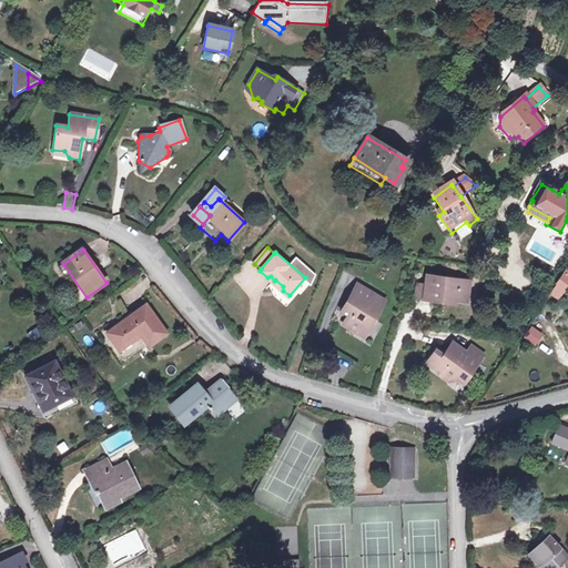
[(465,303),(468,282),(425,275),(423,284),(421,297),(421,298),(443,302),(443,298),(465,303)]
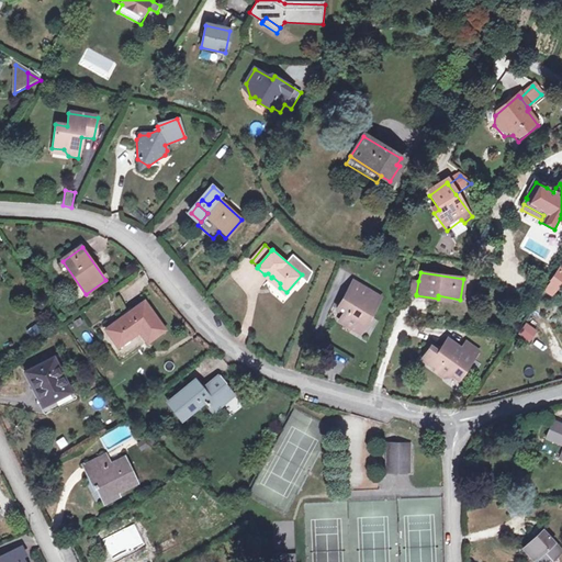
[(560,289),(561,287),(561,277),(557,273),(551,283),(560,289)]
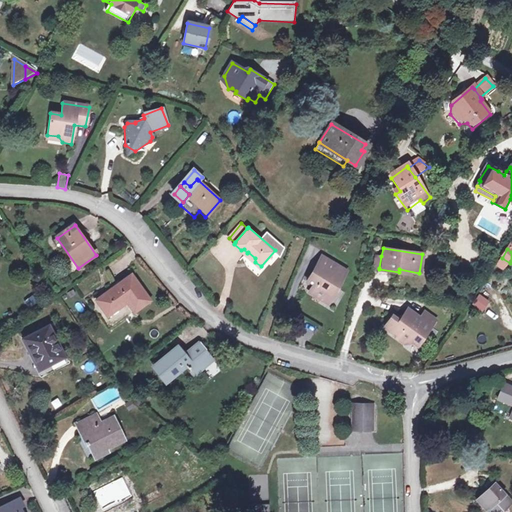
[(246,254),(255,262),(255,258),(248,252),(247,253),(246,254)]
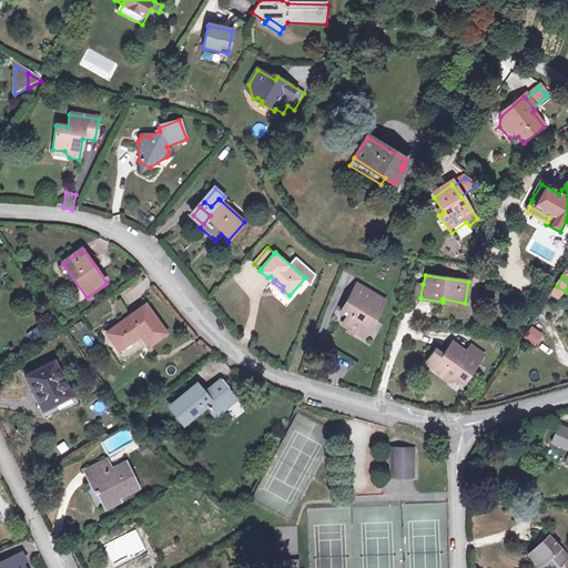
[(413,295),(421,297),(423,284),(415,283),(413,295)]
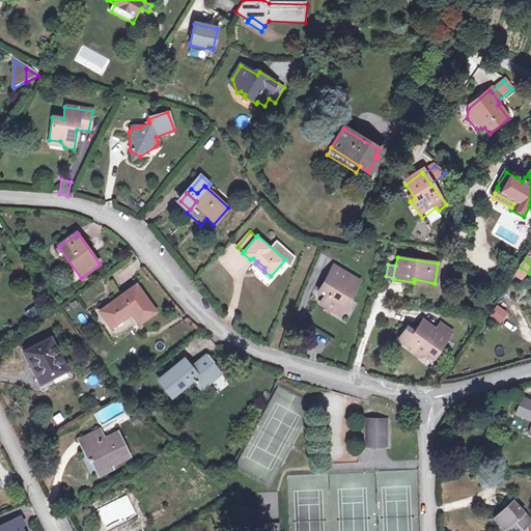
[(320,305),(334,312),(338,305),(344,309),(359,282),(333,269),(318,296),(324,299),(320,305)]
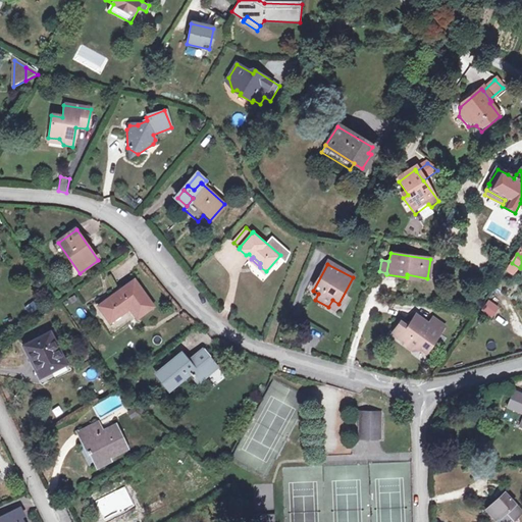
[(154,305),(135,278),(99,304),(110,320),(129,306),(138,316),(154,305)]
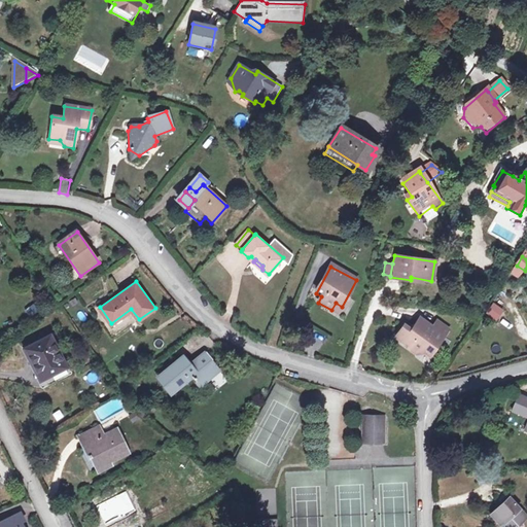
[(339,313),(342,307),(336,303),(331,310),(339,313)]
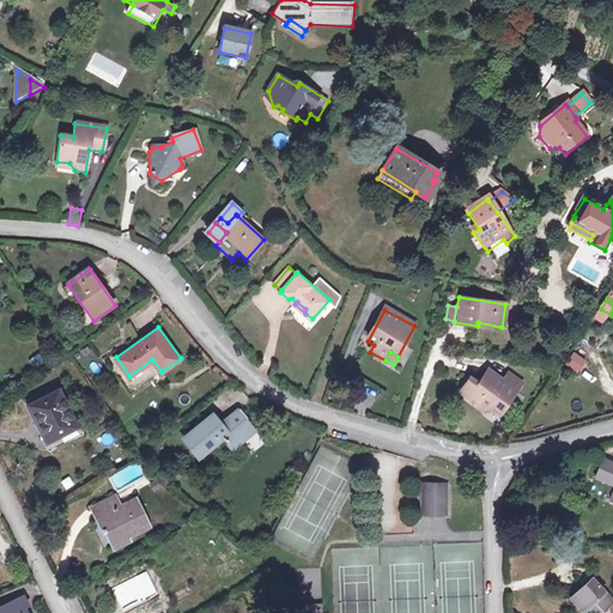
[(574,352),(565,365),(578,375),(587,360),(574,352)]
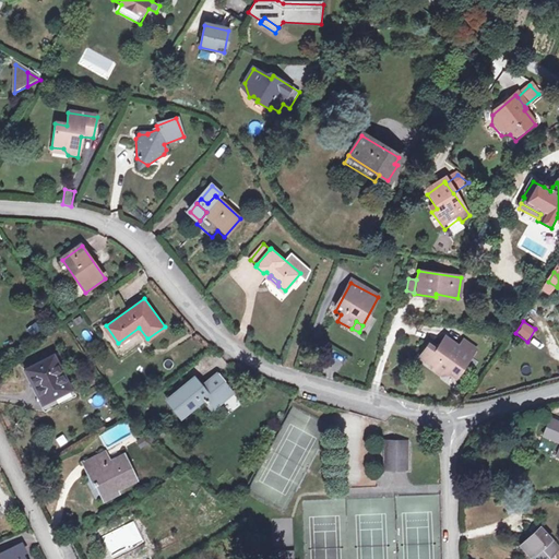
[(237,341),(245,342),(247,333),(238,331),(237,341)]
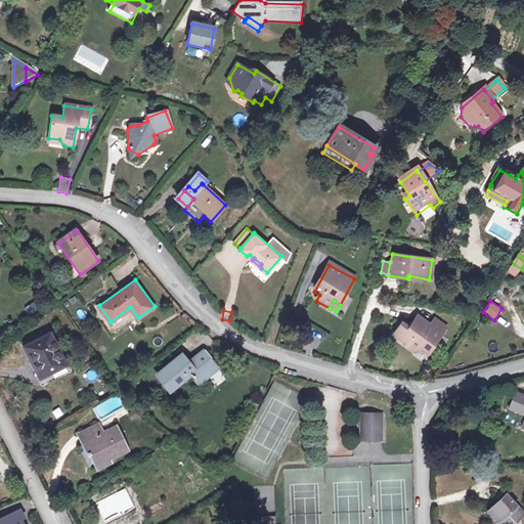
[(405,336),(406,341),(406,344),(419,352),(426,350),(431,353),(445,332),(433,323),(419,313),(410,325),(403,321),(397,330),(405,336)]
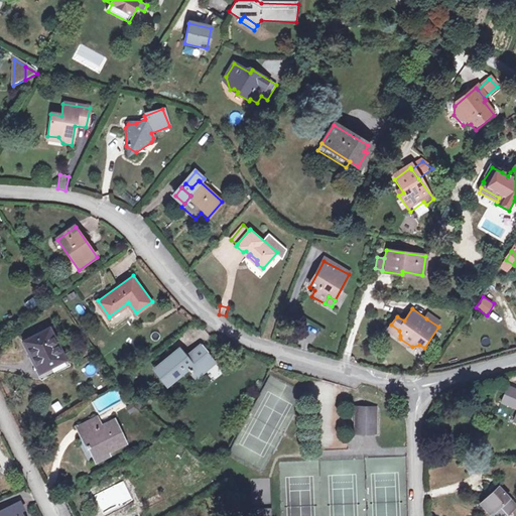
[(431,311),(426,318),(438,327),(442,319),(431,311)]
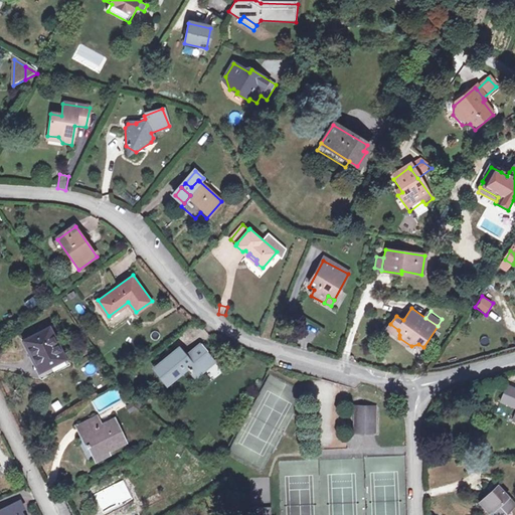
[(387,328),(399,335),(398,330),(390,324),(387,328)]
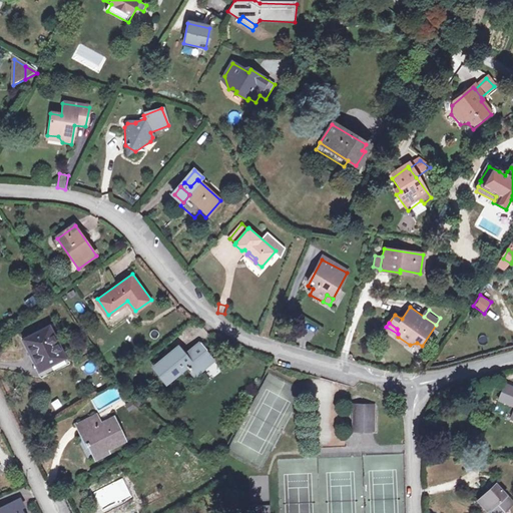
[(25,340),(29,346),(34,344),(46,366),(63,357),(47,329),(25,340)]
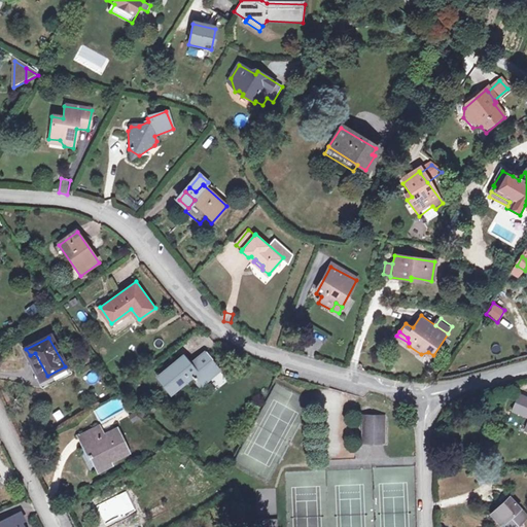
[(213,358),(205,349),(189,362),(182,354),(157,376),(171,392),(192,375),(201,385),(219,370),(211,359),(213,358)]
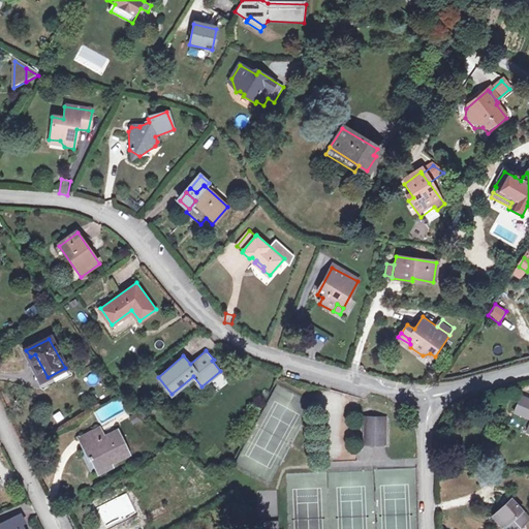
[(35,354),(30,356),(43,380),(48,377),(35,354)]
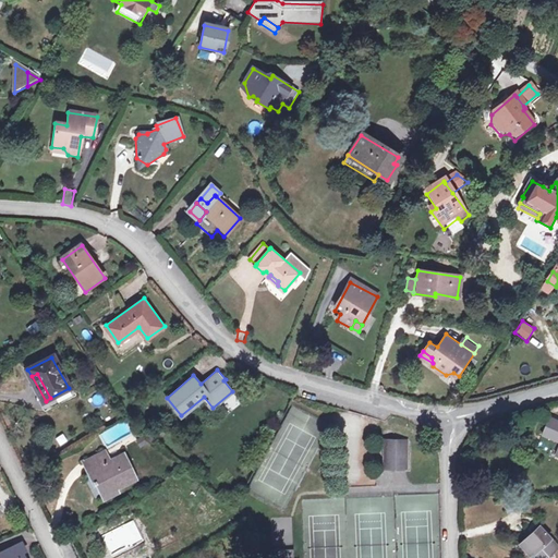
[(557,444),(555,453),(557,455),(557,425),(546,421),(541,435),(557,441),(557,444)]
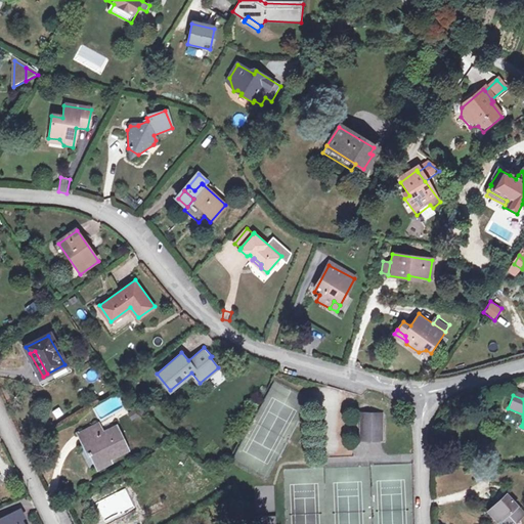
[(364,433),(382,433),(383,415),(364,415),(364,433)]
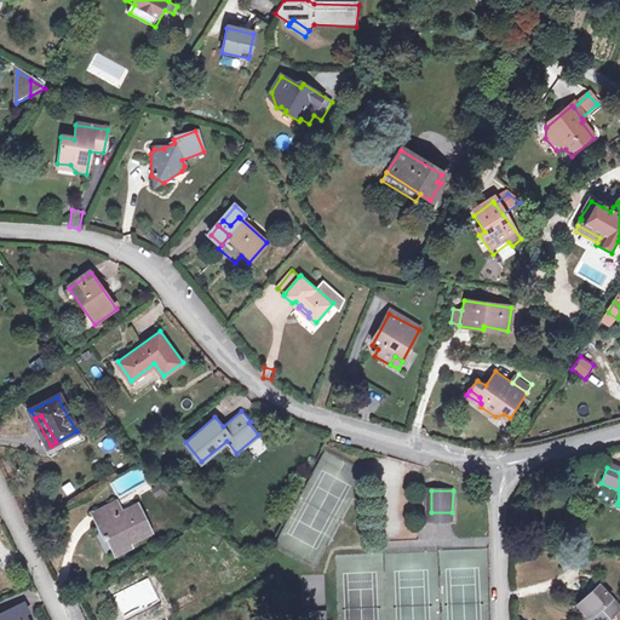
[(128,538),(132,544),(151,534),(137,505),(121,514),(116,501),(93,514),(108,543),(110,541),(113,546),(128,538)]
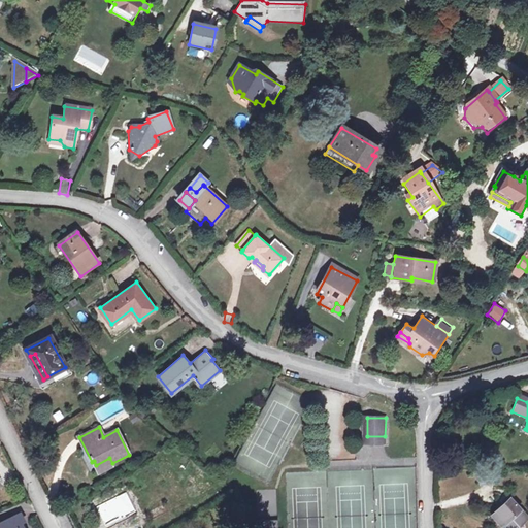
[(114,469),(112,463),(109,458),(96,465),(94,461),(92,462),(99,476),(114,469)]
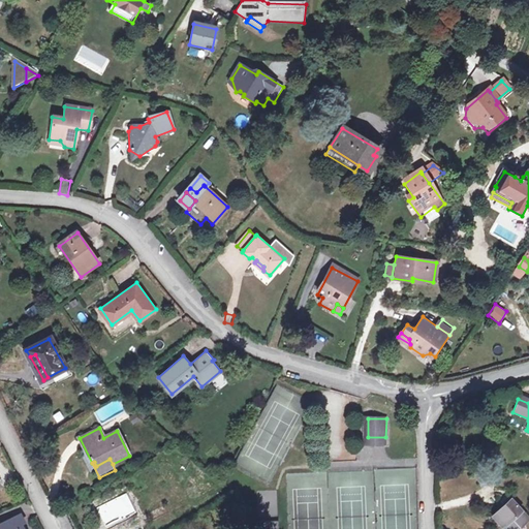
[(117,528),(134,521),(124,496),(98,509),(106,528),(117,528)]
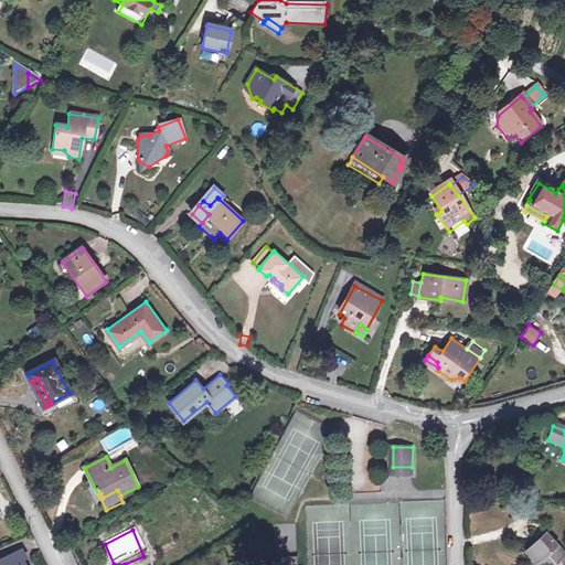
[(564,554),(546,533),(530,548),(541,561),(537,564),(554,564),(555,564),(562,564),(563,564),(560,561),(564,555),(564,554)]
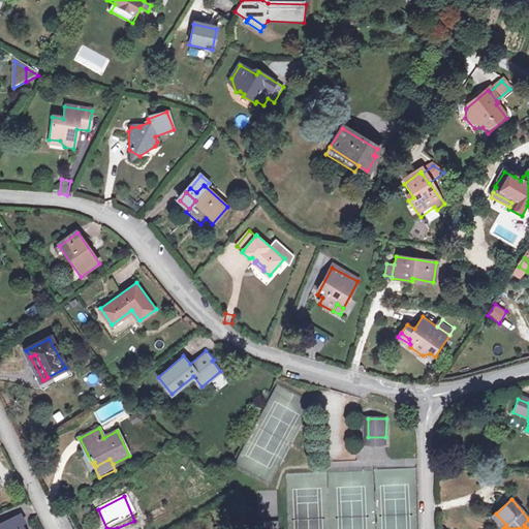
[(506,525),(496,514),(493,517),(503,528),(506,525)]
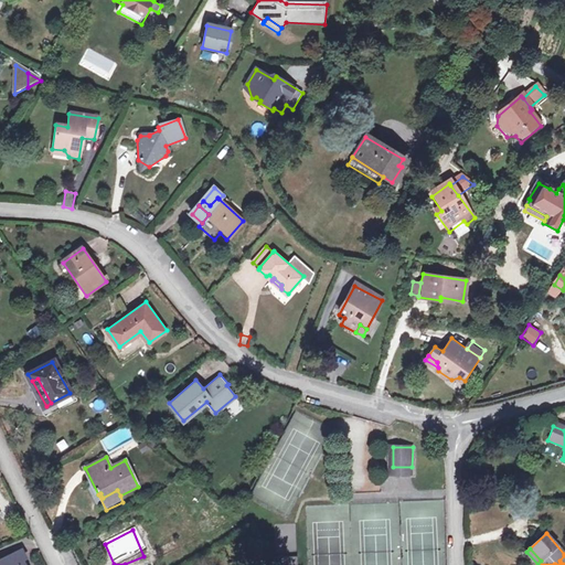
[(28,561),(23,552),(1,562),(1,564),(25,564),(24,562),(28,561)]
